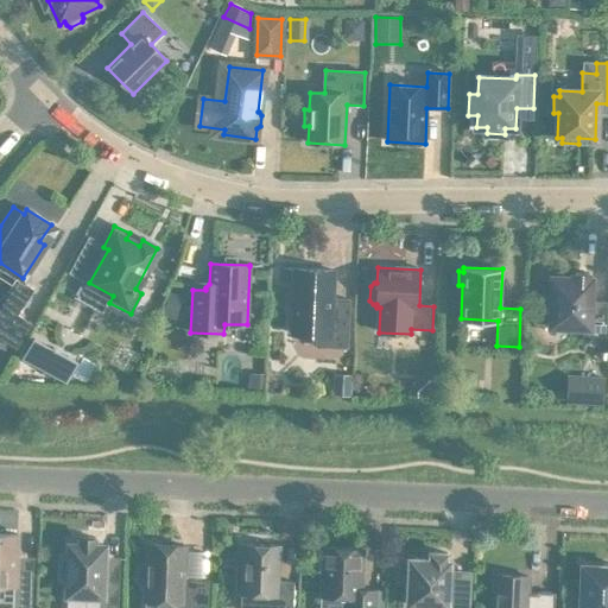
[(336,306),(333,303),(334,271),(295,270),(292,335),(317,335),(316,347),(347,348),(349,308),(336,306)]
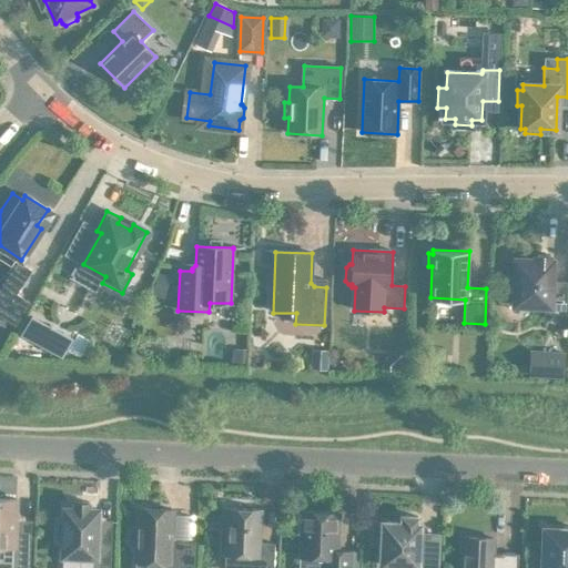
[(551,261),(549,261),(550,256),(537,255),(536,261),(516,260),(516,263),(509,263),(509,285),(516,285),(515,304),(548,305),(548,310),(565,310),(566,283),(551,283),(551,261)]
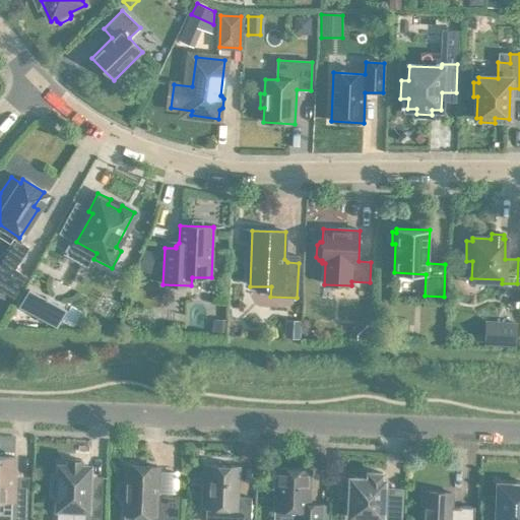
[(14,270),(28,248),(16,240),(2,262),(4,263),(0,268),(0,288),(13,298),(26,277),(14,270)]
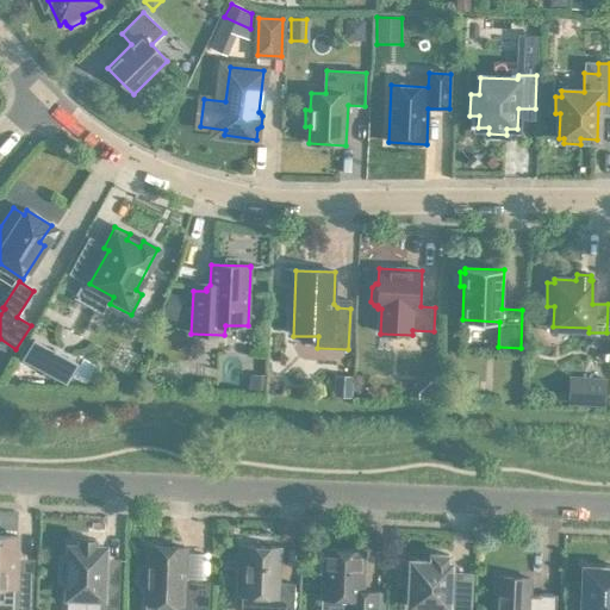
[(170,293),(163,317),(176,321),(184,297),(170,293)]
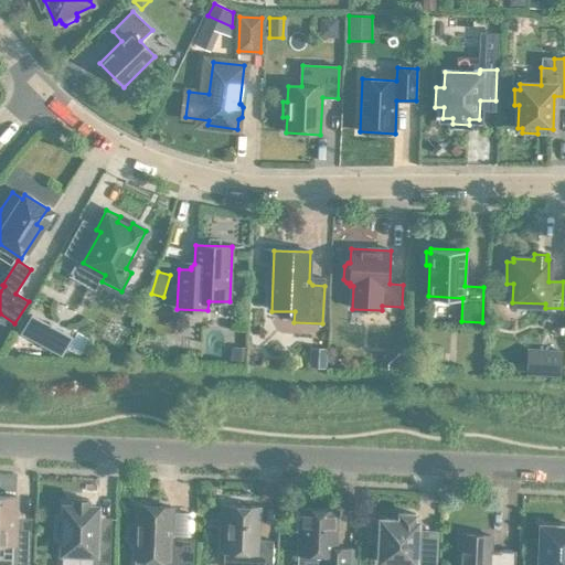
[(31,313),(21,334),(61,355),(72,336),(31,313)]
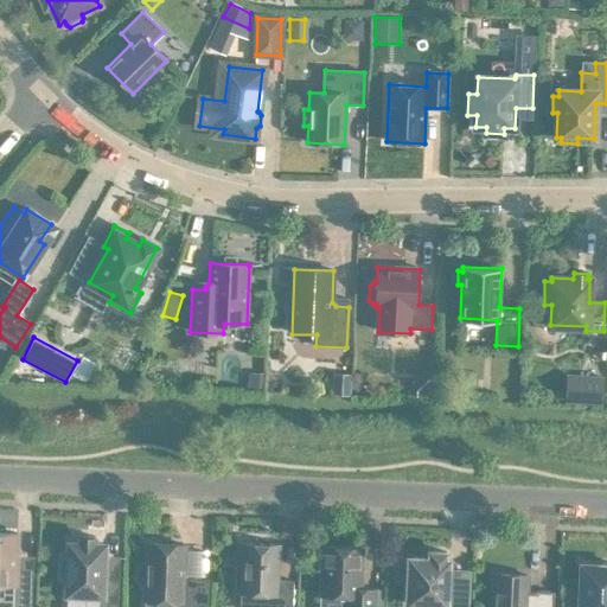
[(249,374),(248,391),(262,391),(263,374),(249,374)]
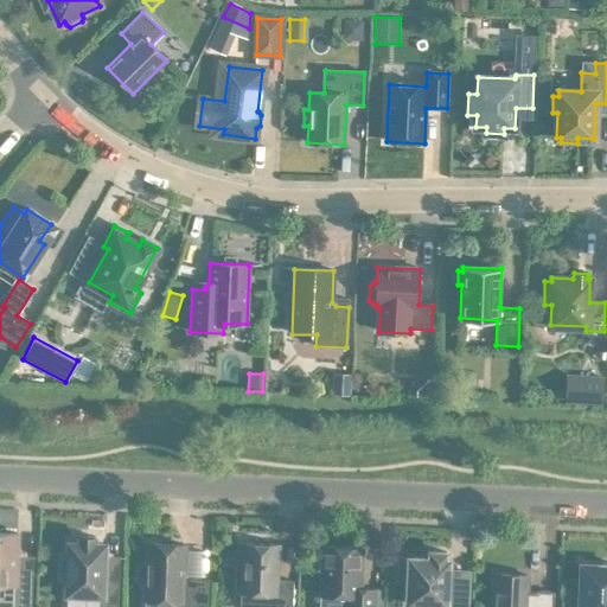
[(334,374),(333,395),(350,395),(350,375),(334,374)]
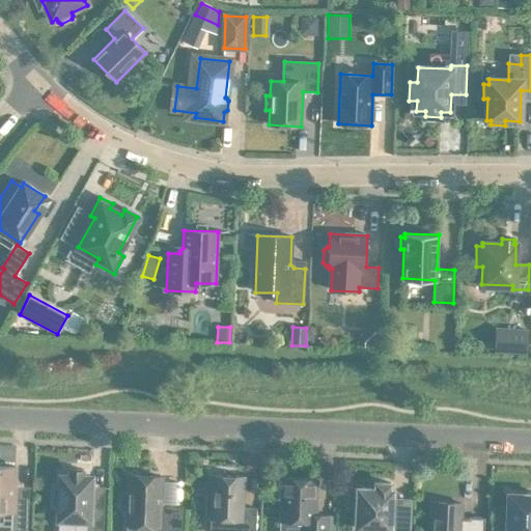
[(503,352),(526,353),(527,336),(504,335),(503,352)]
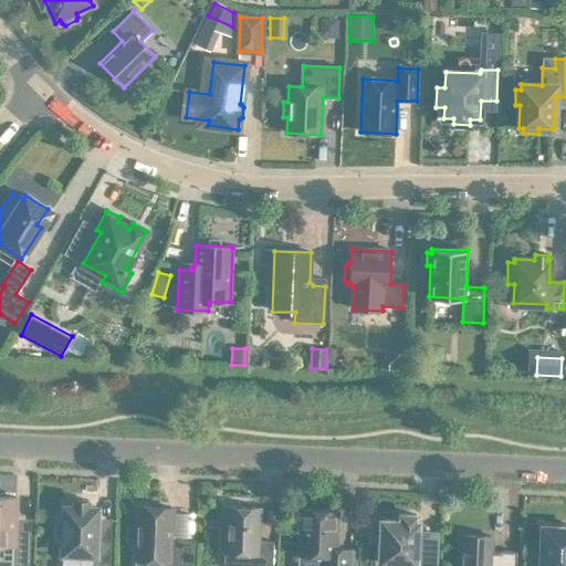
[(11,565),(29,565),(31,532),(14,531),(16,498),(0,496),(0,544),(12,545),(11,565)]
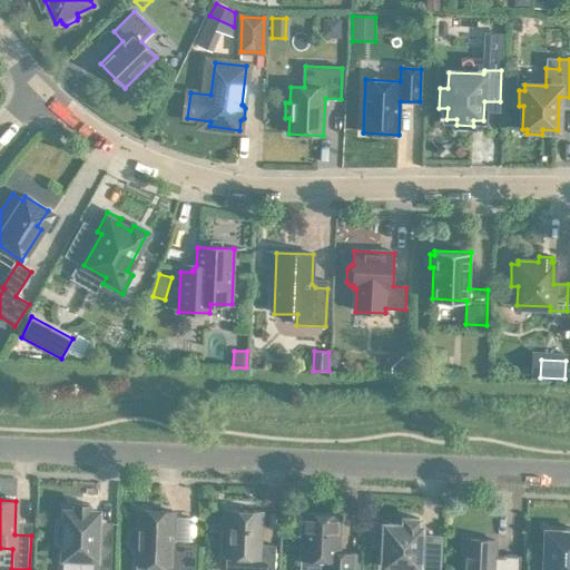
[(64,524),(59,524),(58,543),(64,543),(62,558),(95,559),(94,569),(109,569),(110,546),(97,546),(98,512),(89,511),(89,504),(74,504),(74,511),(65,510),(64,524)]
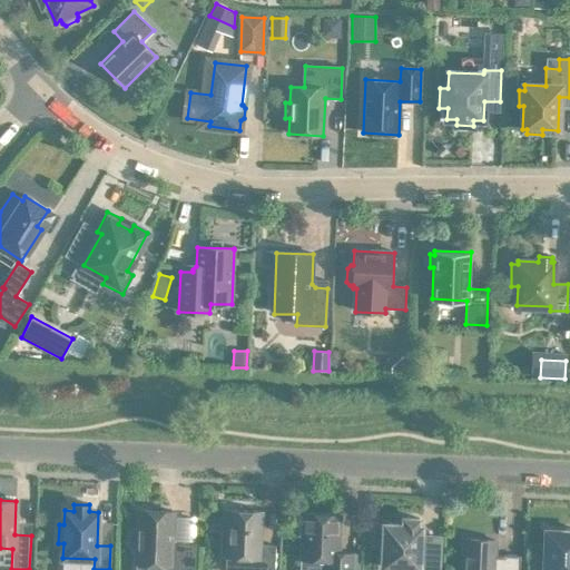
[(161,569),(193,569),(194,542),(173,541),(174,512),(138,510),(137,530),(133,530),(128,533),(128,543),(131,547),(137,547),(136,564),(163,566),(161,569)]
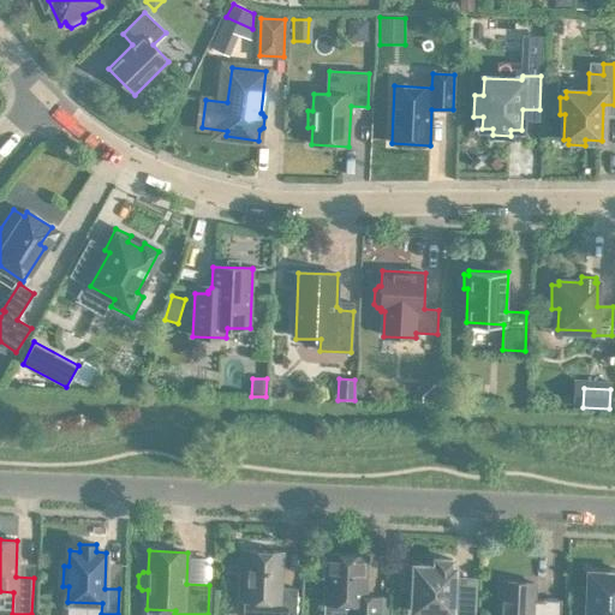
[(246,550),(245,578),(240,578),(239,595),(244,595),(244,602),(258,602),(266,610),(266,614),(296,614),(297,589),(281,589),(282,553),(246,550)]
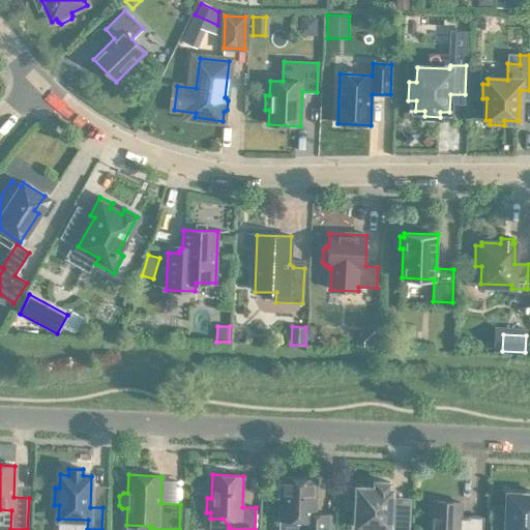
[(302,526),(302,529),(327,529),(328,514),(314,513),(316,479),(283,477),(281,520),(298,521),(302,526)]
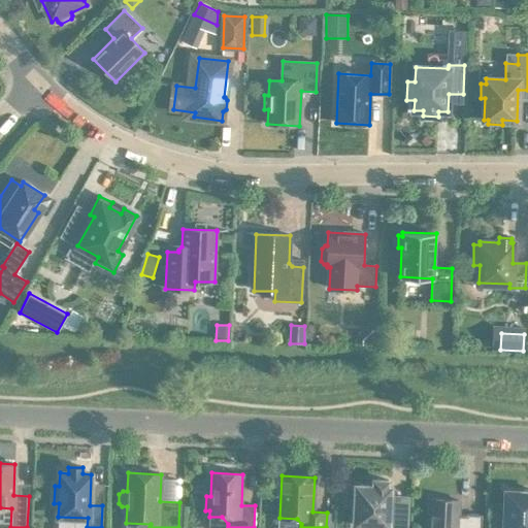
[(376,527),(405,527),(406,513),(390,512),(391,487),(388,487),(388,481),(373,480),(373,486),(356,486),(355,489),(348,489),(347,506),(355,507),(354,525),(376,526),(376,527)]
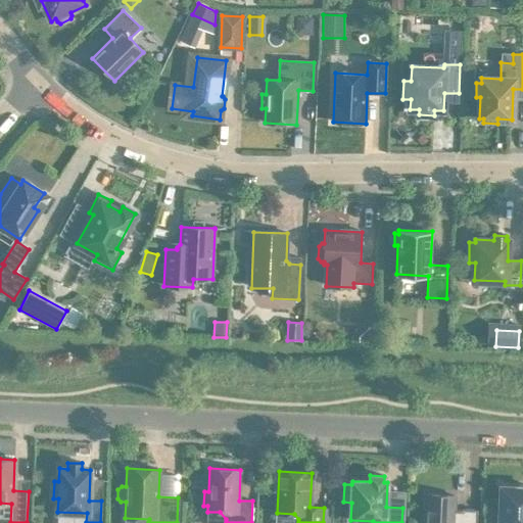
[(502,487),(500,522),(522,522),(522,484),(520,485),(517,487),(502,487)]
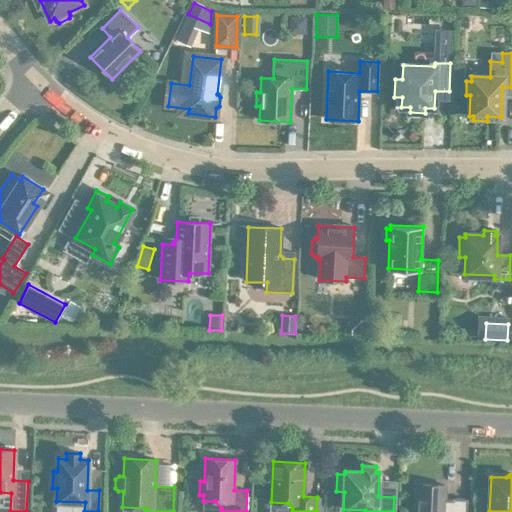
[(415,511),(466,511),(467,500),(452,499),(452,500),(444,500),(445,486),(417,485),(415,511)]
